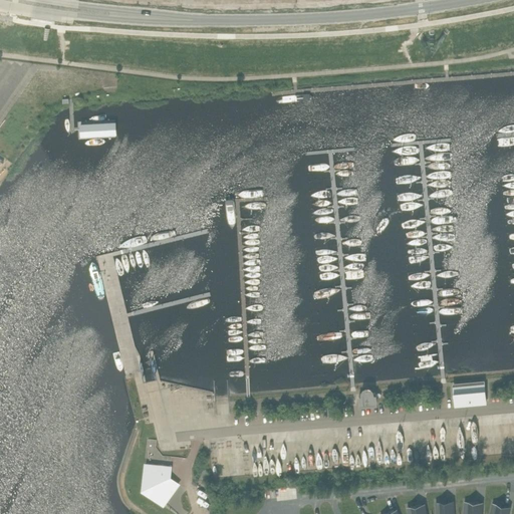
[(105,135),(104,123),(80,124),(81,136),(105,135)]
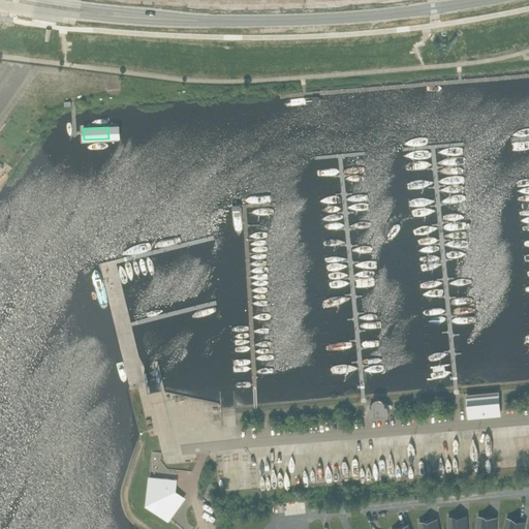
[(507,395),(478,397),(480,416),(508,413),(507,395)]
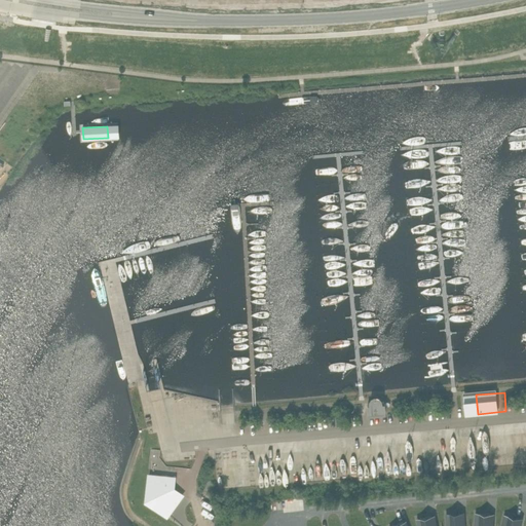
[(369,404),(368,404),(368,415),(384,413),(383,402),(382,403),(382,401),(381,399),(380,398),(379,397),(377,396),(375,396),(373,396),(371,397),(370,399),(369,400),(369,402),(369,403),(369,404)]
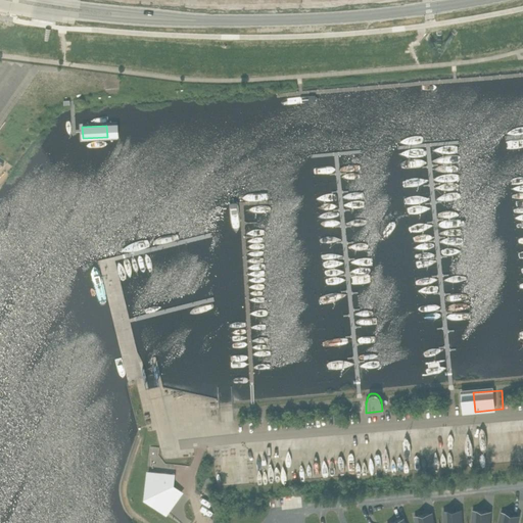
[(164,515),(181,491),(172,486),(174,474),(145,472),(141,500),(164,515)]
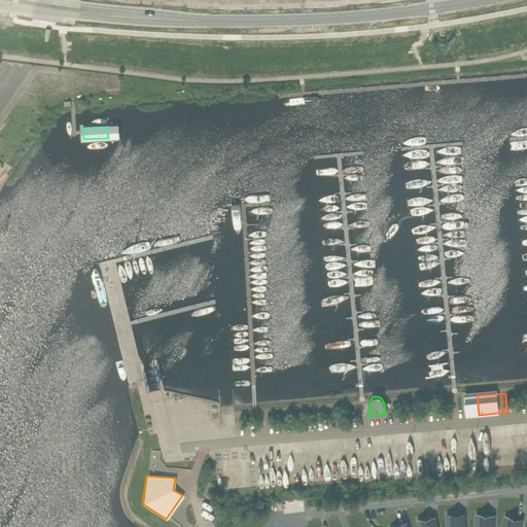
[(273,511),(283,510),(282,501),(272,502),(273,511)]
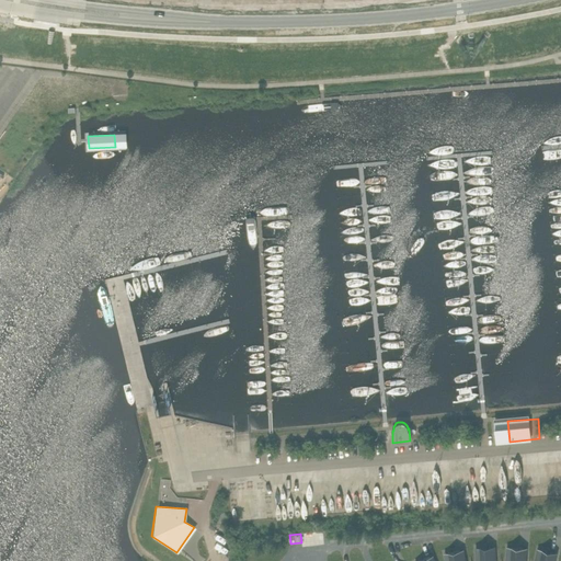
[(494,560),(494,549),(491,549),(491,546),(479,547),(480,554),(476,554),(476,560),(494,560)]
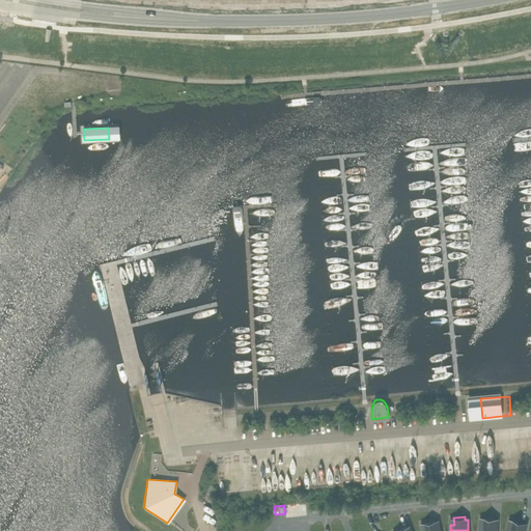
[(497,530),(498,521),(495,521),(495,518),(483,518),(483,525),(479,524),(478,530),(497,530)]
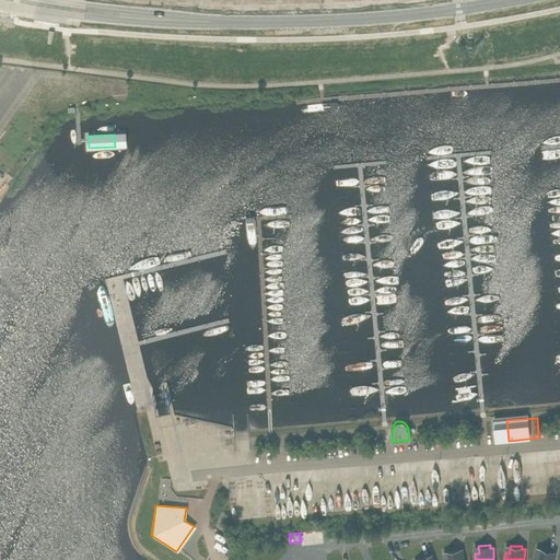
[(464,559),(463,551),(459,551),(459,548),(447,551),(448,558),(445,559),(444,559),(464,559)]
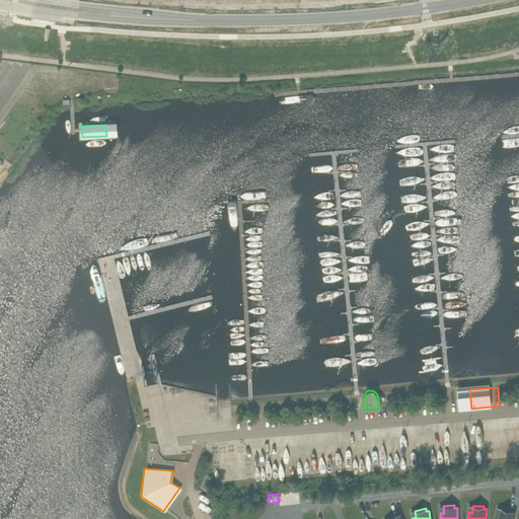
[(513,518),(514,514),(511,513),(512,510),(501,508),(500,515),(496,514),(495,518),(513,518)]
